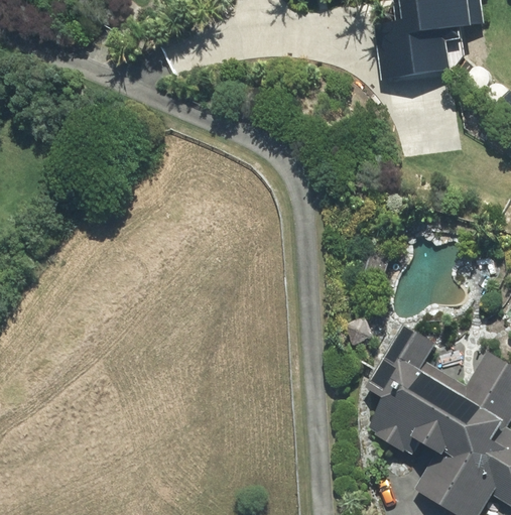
[(293,0),(294,3),(316,0),(391,0),(396,27),(374,30),(382,87),(454,78),(453,75),(466,63),(463,38),(476,36),(475,33),(486,31),(481,0),(293,0)]
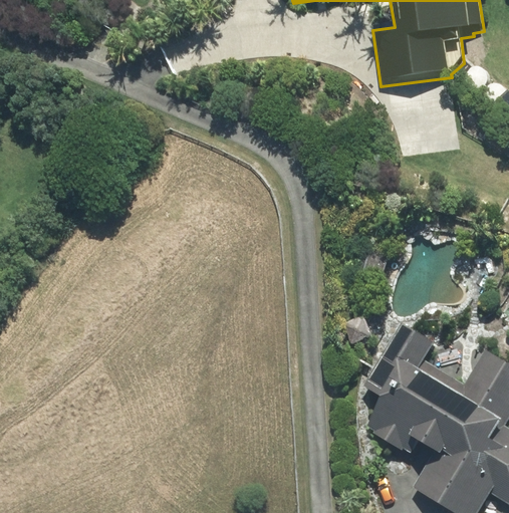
[(359,241),(349,273),(379,282),(390,250),(359,241)]
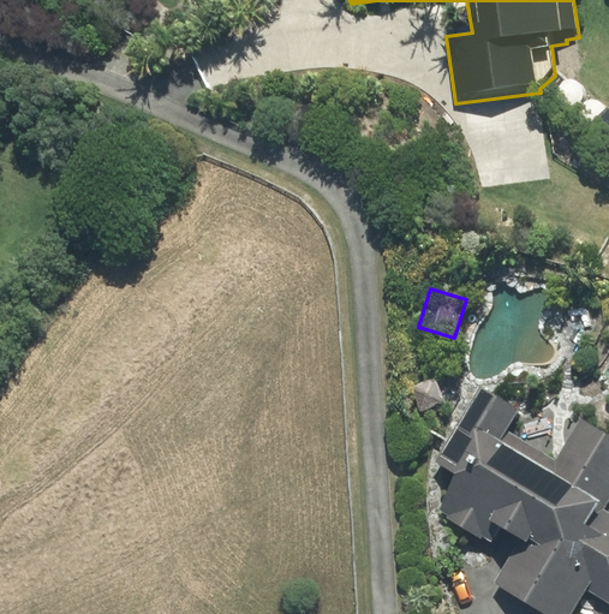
[(417,412),(443,400),(433,374),(406,385),(417,412)]
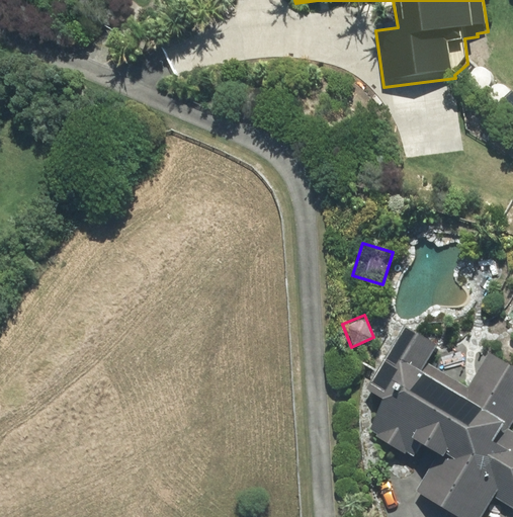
[(512,431),(509,429),(512,422),(512,366),(489,353),(467,388),(426,363),(437,345),(405,327),(366,391),(386,401),(368,430),(413,457),(422,442),(439,453),(416,492),(449,511),(444,516),(482,516),(494,497),(512,507),(512,431)]
